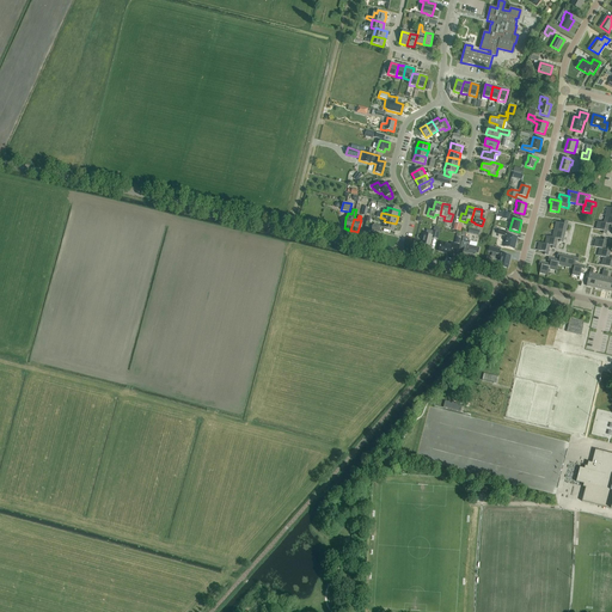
[(396,224),(384,221),(383,227),(395,231),(396,224)]
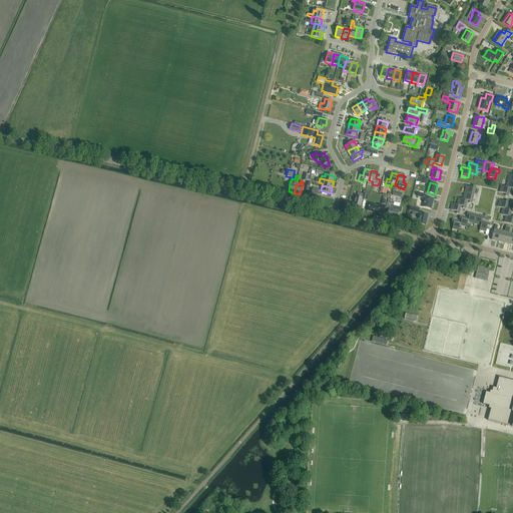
[(465,192),(474,195),(476,186),(474,185),(473,187),(467,186),(465,192)]
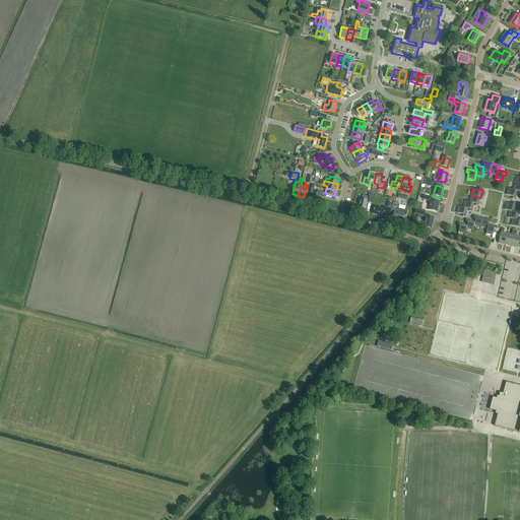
[(518,190),(513,189),(509,188),(507,195),(513,197),(512,199),(515,199),(518,191),(518,190)]
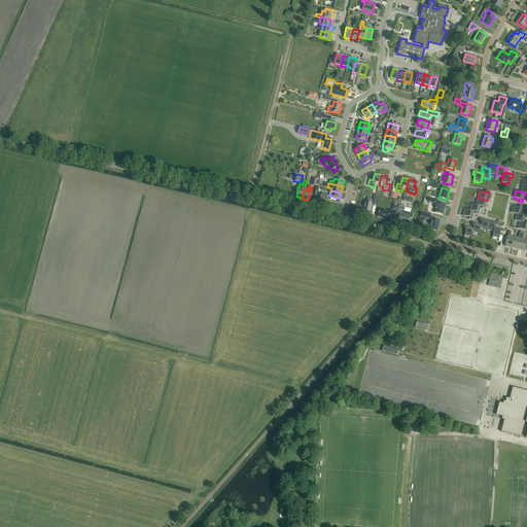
[(372,203),(367,202),(365,201),(362,211),(370,213),(372,205),(377,207),(378,201),(379,197),(374,195),(373,199),(372,203)]
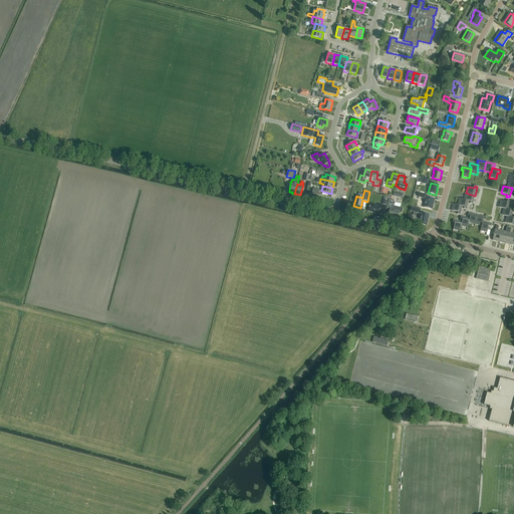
[(473,204),(475,196),(466,193),(464,200),(469,201),(471,202),(470,203),(473,204)]
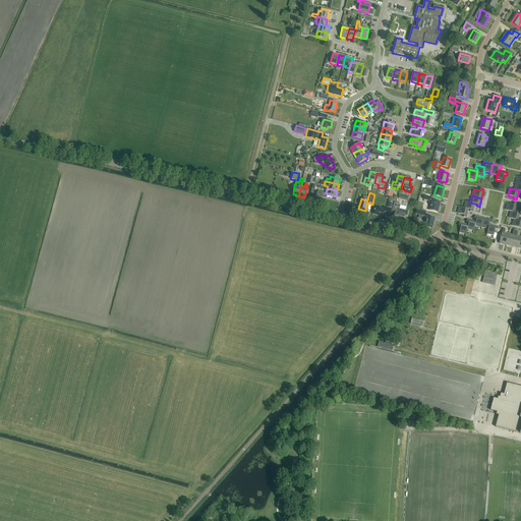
[(388,205),(387,208),(384,207),(383,209),(375,207),(373,214),(381,216),(380,216),(384,217),(385,213),(389,214),(391,209),(393,198),(389,197),(388,201),(390,201),(389,205),(388,205)]
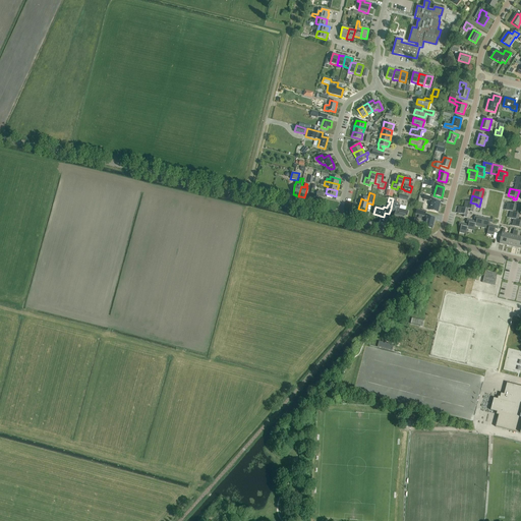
[(438,212),(441,203),(431,199),(429,210),(438,212)]
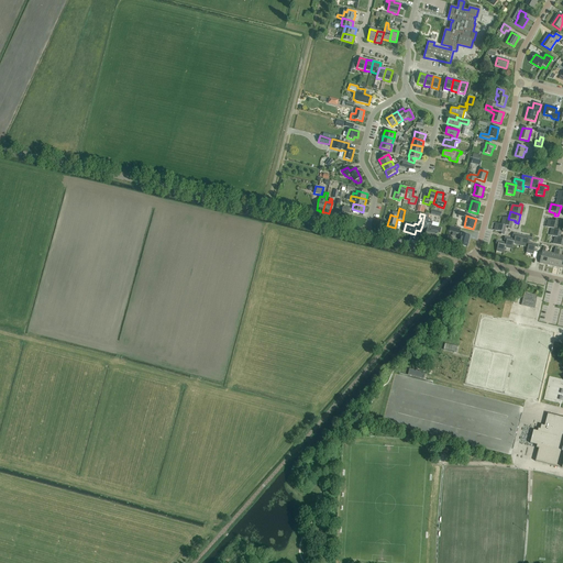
[(514,220),(508,219),(504,217),(501,224),(507,225),(506,225),(508,227),(508,229),(511,230),(514,220)]
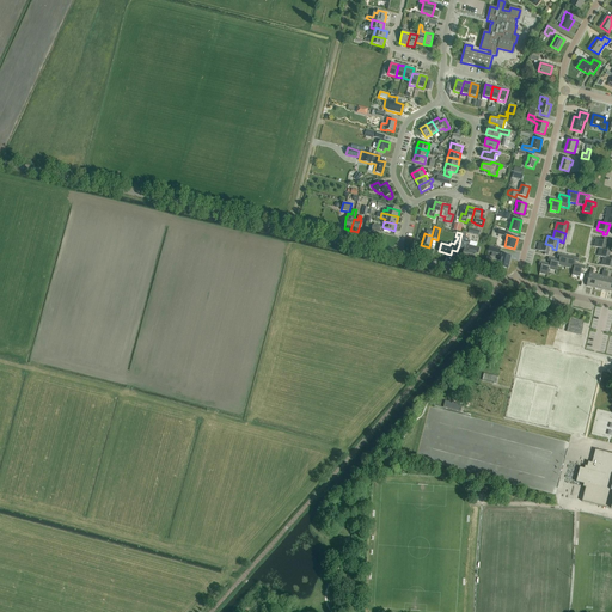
[(461,257),(473,261),(476,254),(478,254),(479,248),(469,245),(470,244),(469,243),(470,238),(463,237),(461,242),(460,251),(464,252),(461,257)]
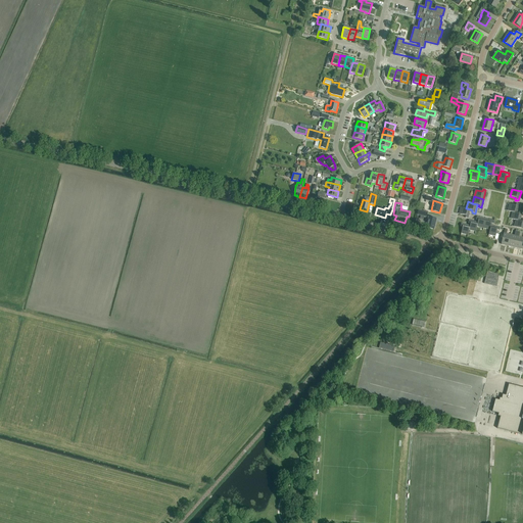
[(517,214),(519,204),(517,203),(516,205),(510,204),(508,211),(513,212),(517,214)]
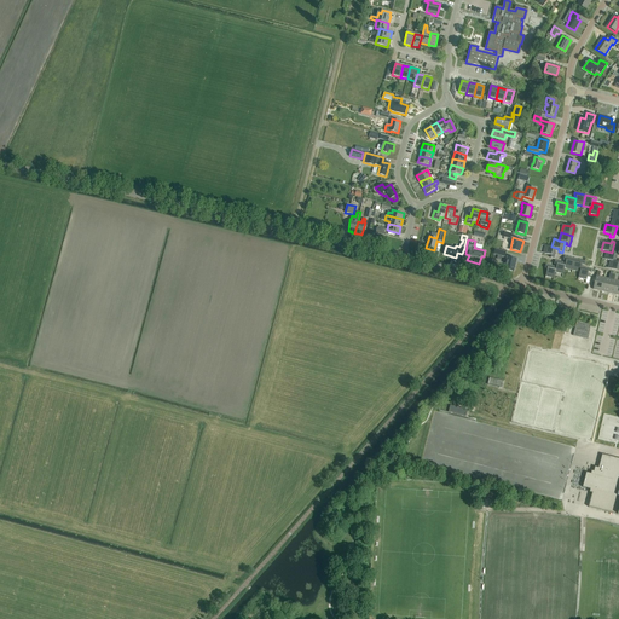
[(557,248),(551,247),(545,246),(544,254),(551,255),(550,258),(554,259),(556,248),(557,248)]
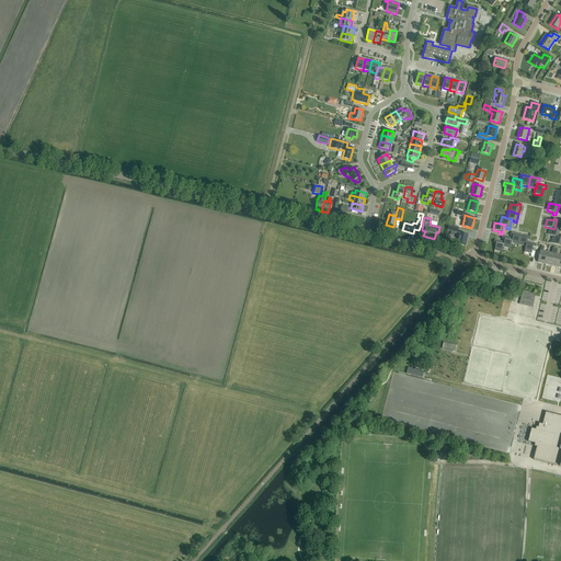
[(548,235),(553,237),(558,238),(558,237),(560,228),(558,227),(557,229),(554,229),(550,228),(548,235)]
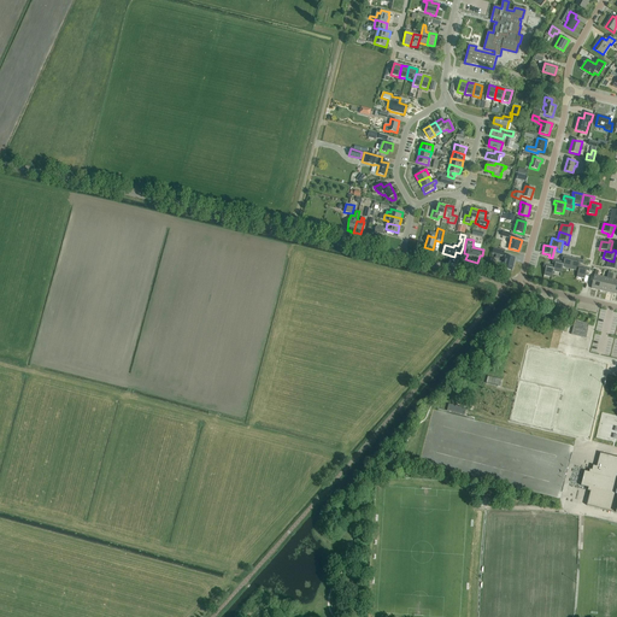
[(512,265),(513,263),(515,258),(505,256),(503,269),(512,271),(513,265),(512,265)]
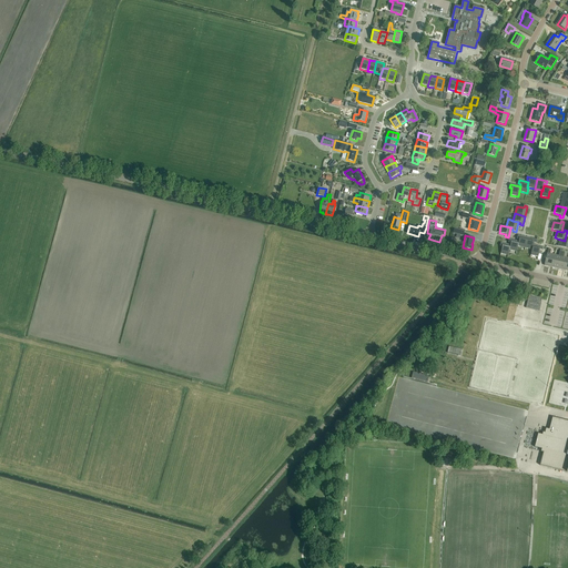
[(525,247),(527,237),(518,235),(517,239),(519,240),(519,242),(518,246),(525,247)]
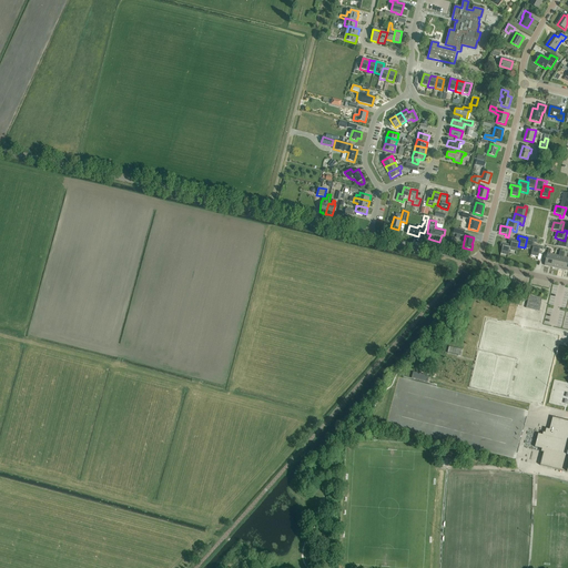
[(534,245),(535,243),(537,243),(537,240),(527,237),(525,247),(533,250),(534,245)]
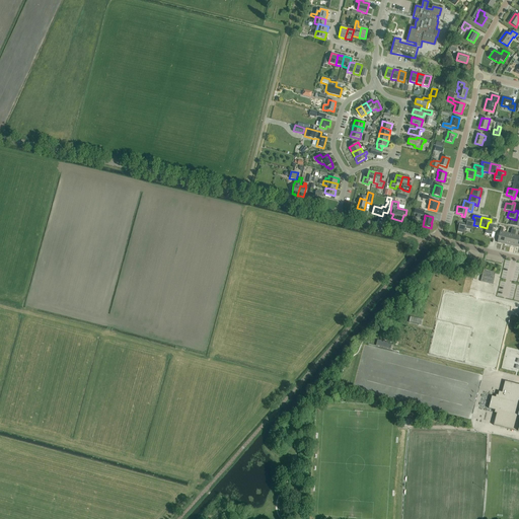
[(516,220),(512,219),(510,225),(518,227),(518,217),(518,218),(518,220),(516,219),(516,220)]
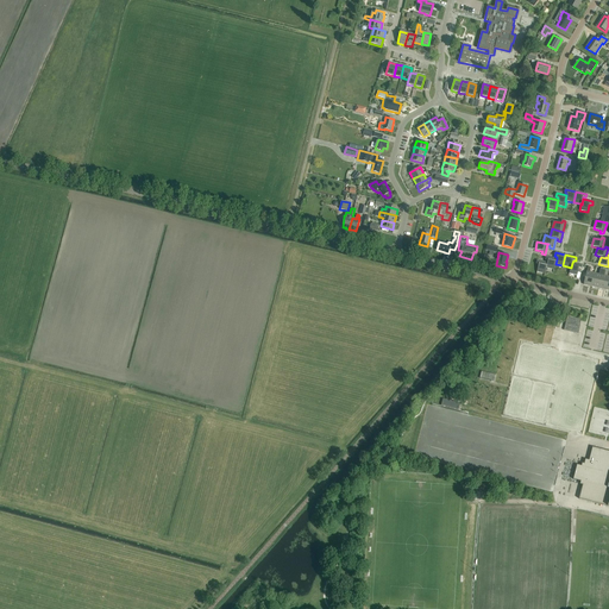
[(547,263),(546,268),(554,270),(556,264),(557,259),(546,257),(545,259),(548,261),(547,263)]
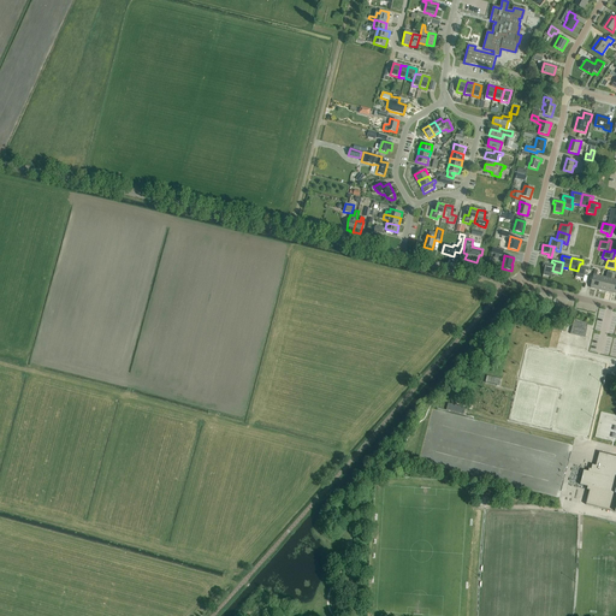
[(554,266),(543,264),(543,267),(545,267),(543,276),(551,277),(552,271),(554,266)]
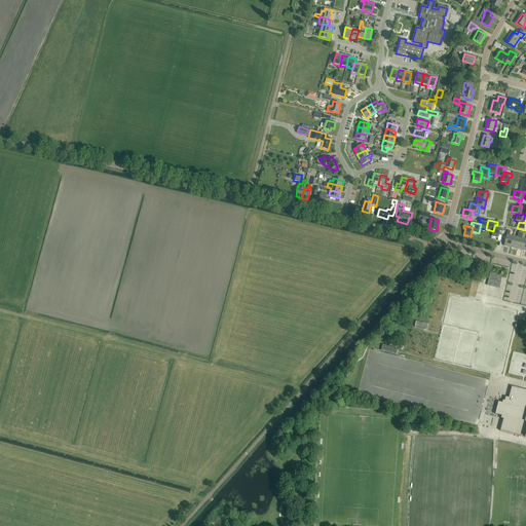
[(498,237),(500,231),(502,232),(503,229),(494,227),(493,231),(491,236),(498,237)]
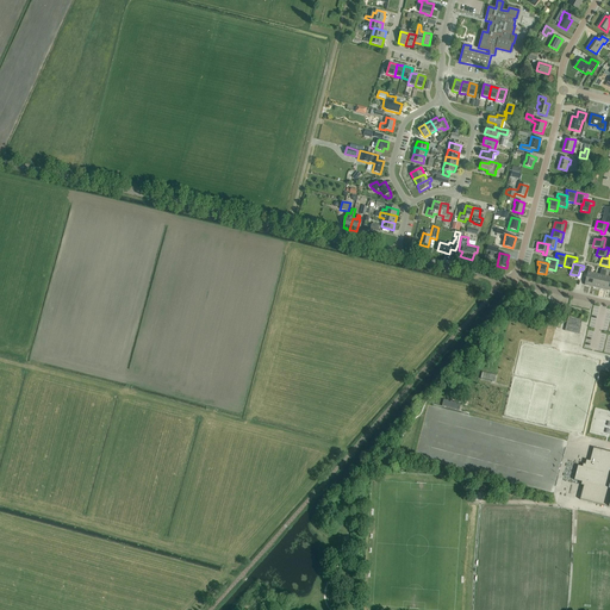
[(585,285),(592,287),(595,274),(591,273),(592,268),(589,267),(585,285)]
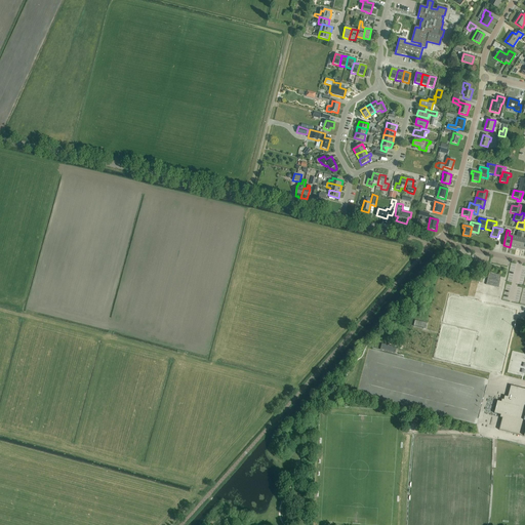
[(510,247),(516,248),(520,233),(517,233),(516,237),(512,236),(510,247)]
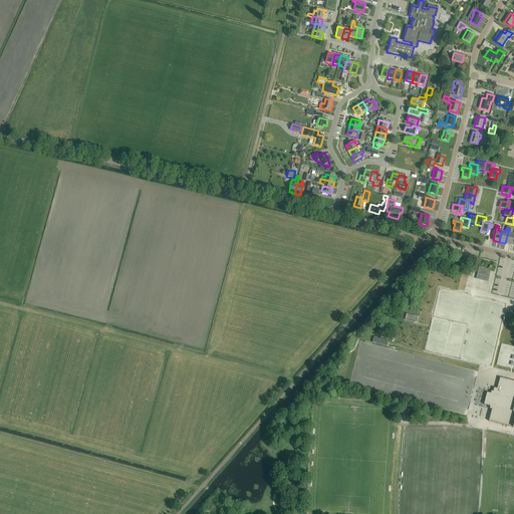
[(505,243),(511,245),(513,234),(510,233),(511,229),(509,228),(505,243)]
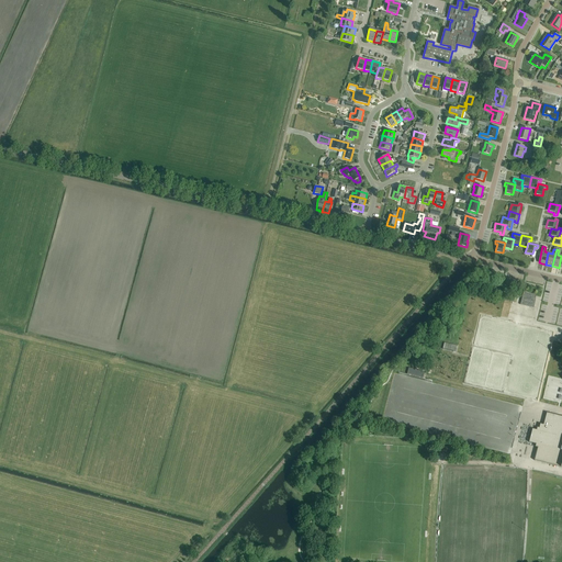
[(534,308),(537,296),(529,294),(524,293),(521,306),(534,308)]
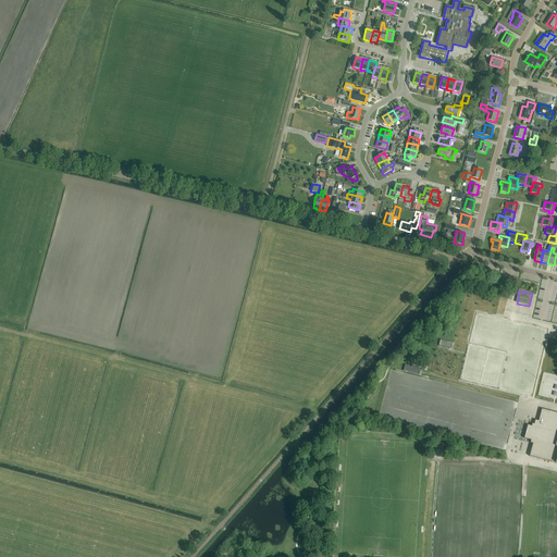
[(421,369),(405,364),(404,371),(419,375),(421,369)]
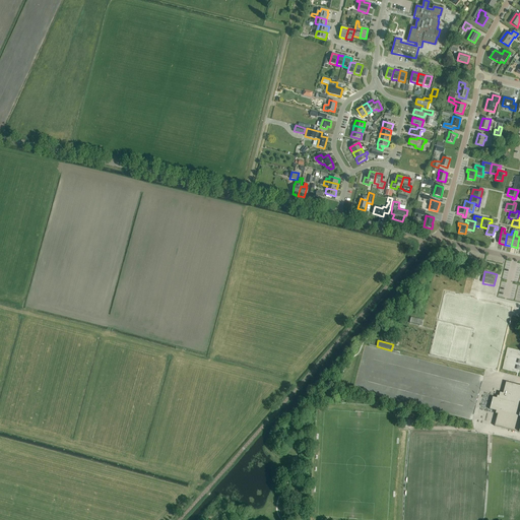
[(493,397),(490,409),(496,411),(496,413),(498,414),(495,426),(519,432),(519,385),(506,382),(503,393),(500,392),(499,396),(497,395),(497,398),(493,397)]
